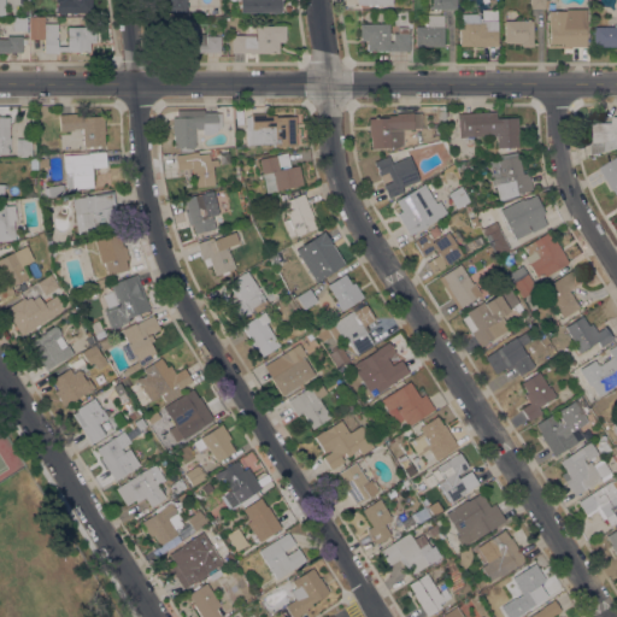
[(90,0),(90,12),(54,13),(54,0),(90,0)]
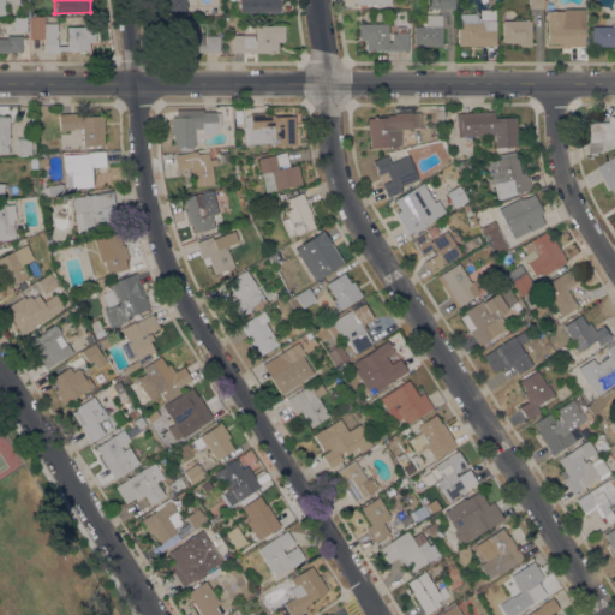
[(184,0),(184,13),(161,13),(161,0),(184,0)]
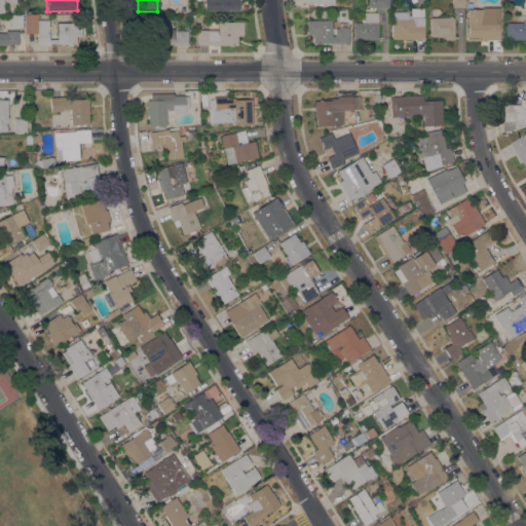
[(202,10),(202,0),(239,0),(239,10),(237,10),(202,10)]
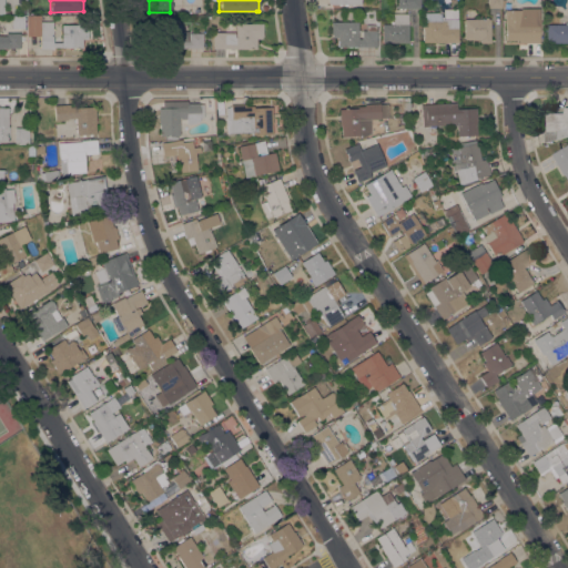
[(397,0),(418,0),(418,9),(401,9),(397,9),(396,9),(396,8),(395,8),(395,6),(397,6),(397,0)]
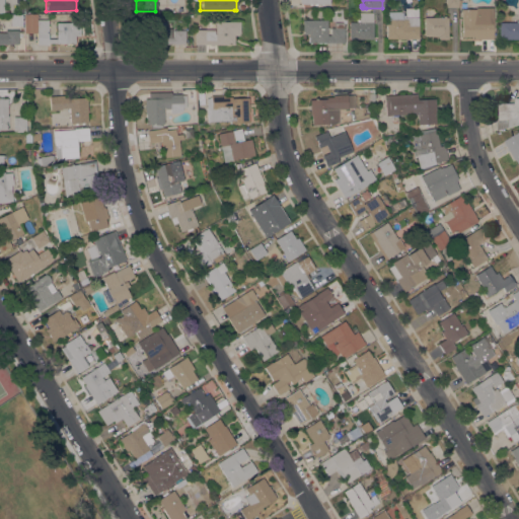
[(492,8),(492,23),(492,40),(472,40),(472,36),(461,36),(461,9),(475,9),(475,8),(492,8)]
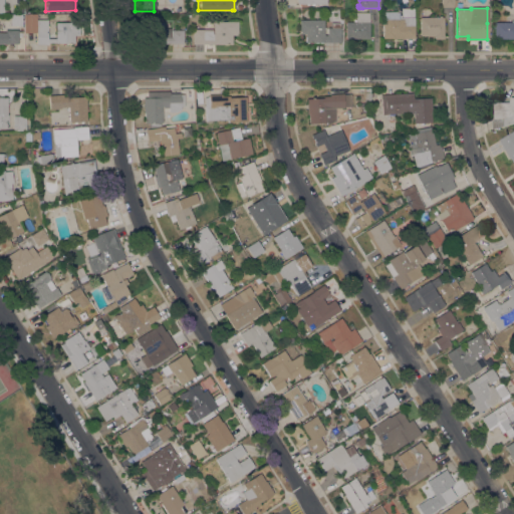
[(368,12),(368,21),(355,21),(355,13),(368,12)]
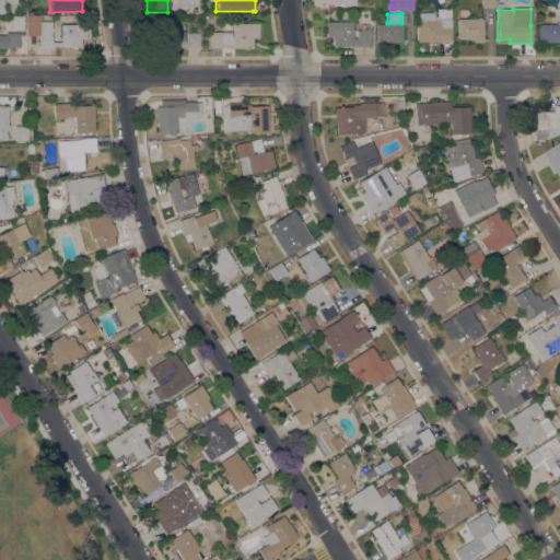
[(23,16),(23,27),(11,28),(11,16),(23,16)]
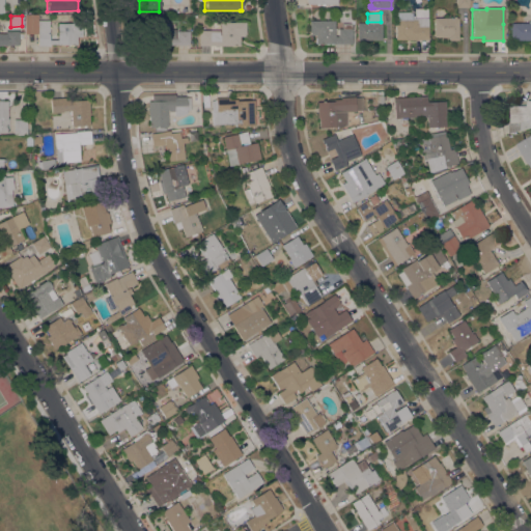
[(394,39),(394,33),(393,33),(393,32),(394,32),(394,28),(394,26),(394,20),(411,20),(411,16),(420,16),(420,18),(427,18),(427,39),(416,39),(416,40),(407,40),(407,39),(402,39),(394,39)]
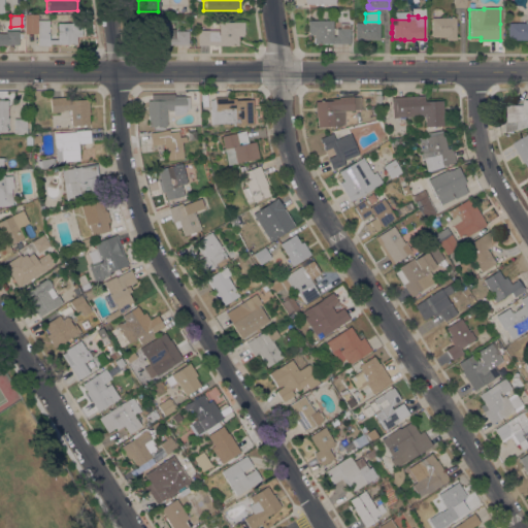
[(36,30),(34,30),(34,25),(36,25),(36,20),(48,20),(48,39),(57,38),(57,23),(70,23),(70,17),(77,17),(77,22),(80,22),(80,36),(75,36),(75,44),(57,44),(57,43),(48,43),(48,45),(36,45),(36,30)]
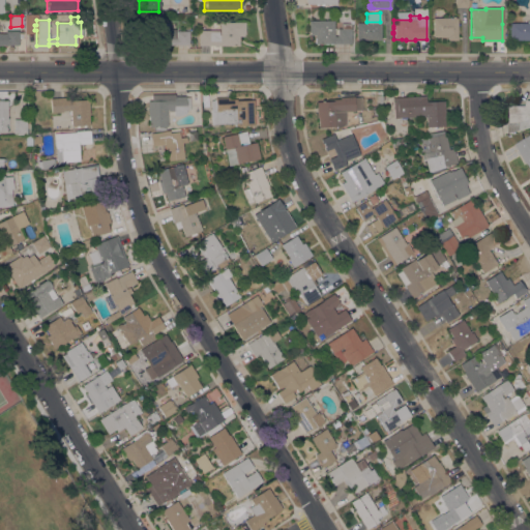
[(451,18),(451,17),(454,17),(454,18),(457,18),(457,40),(447,40),(447,37),(433,37),(433,18),(451,18)]
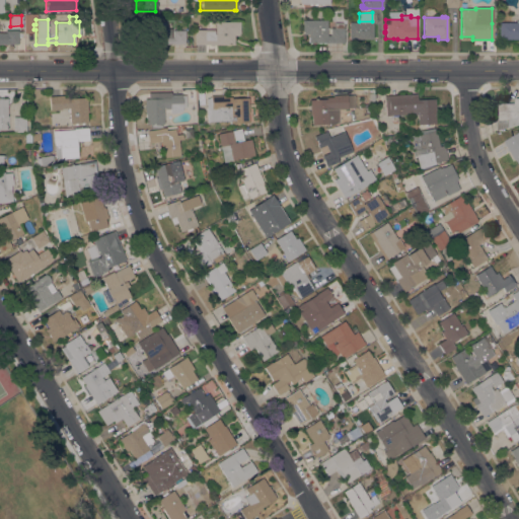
[(308,43),(308,34),(302,34),(302,31),(302,20),(326,20),(326,35),(329,35),(329,28),(335,28),(335,24),(343,24),(343,28),(344,28),(344,43),(308,43)]
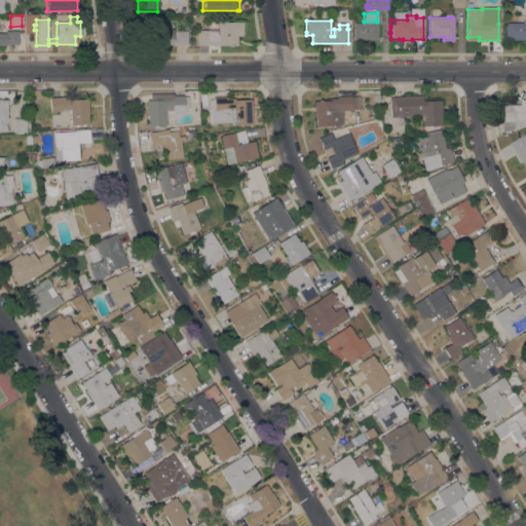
[(525,40),(504,40),(504,23),(523,23),(523,21),(525,21),(525,40)]
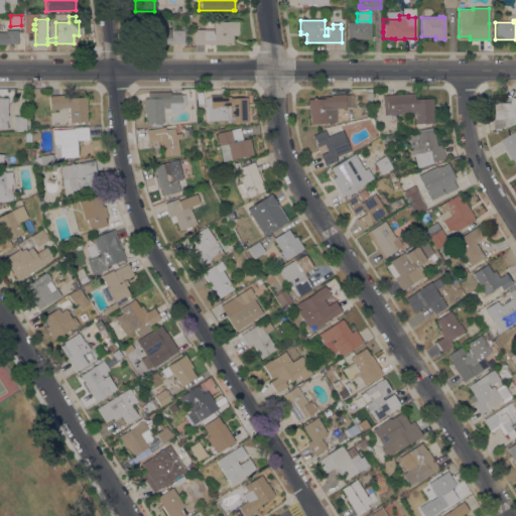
[(238,21),(238,33),(237,33),(237,35),(232,35),(232,44),(214,44),(212,44),(212,45),(208,45),(208,44),(192,44),(192,29),(212,29),(212,34),(213,34),(213,22),(238,21)]
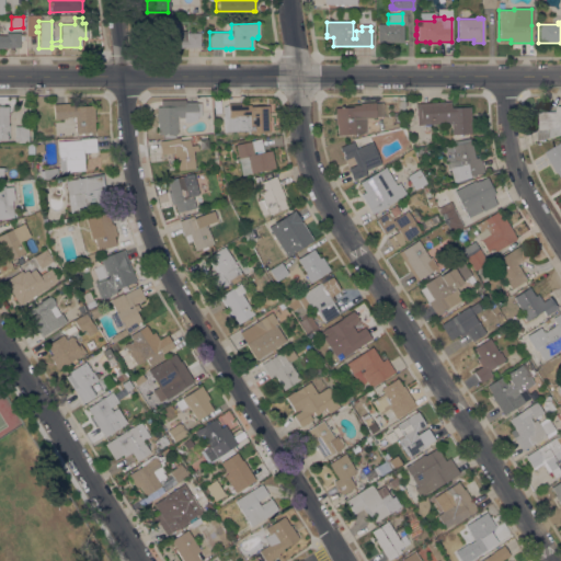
[(151,48),(151,24),(176,24),(176,41),(186,41),(186,33),(199,33),(199,47),(151,48)]
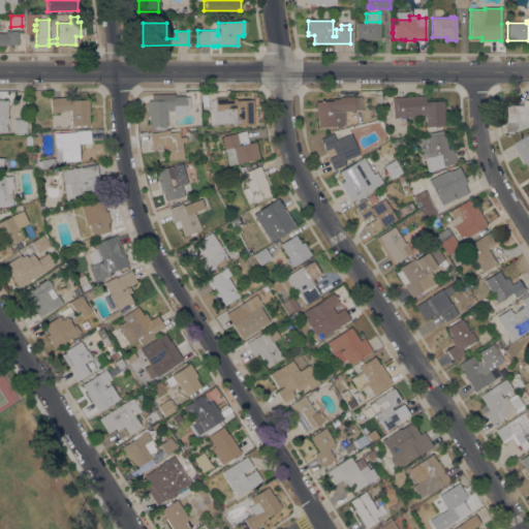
[(379,23),(379,40),(354,40),(354,23),(379,23)]
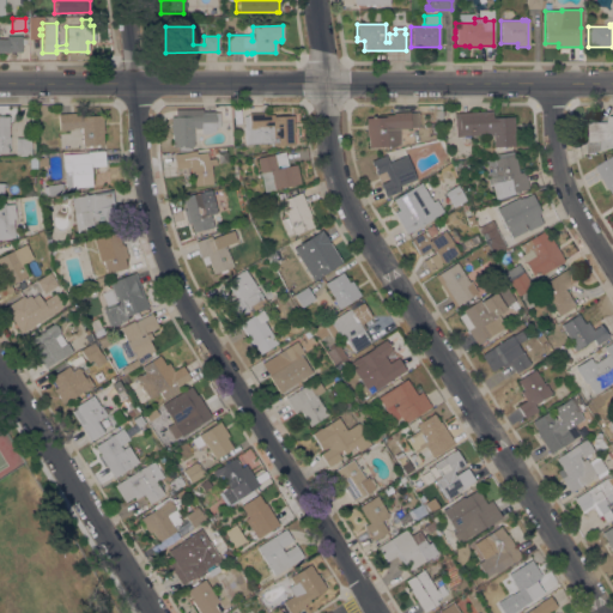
[(0,38),(6,38),(6,36),(20,35),(20,38),(25,38),(25,43),(20,43),(20,52),(0,52),(0,38)]
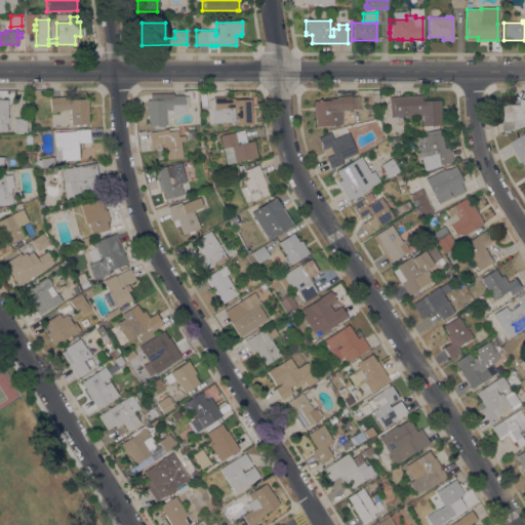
[(151,99),(151,93),(173,93),(173,95),(184,95),(184,96),(188,96),(188,109),(185,109),(185,112),(178,112),(178,115),(170,115),(170,110),(166,110),(166,109),(165,109),(165,124),(163,124),(163,128),(152,129),(152,125),(148,125),(148,115),(147,115),(146,99),(151,99)]
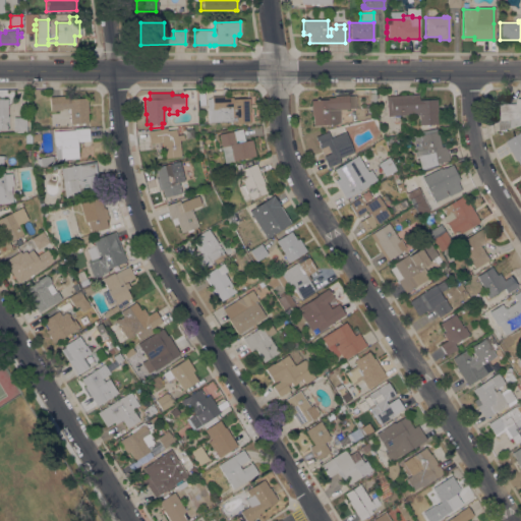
[(418,94),(418,100),(437,99),(438,124),(433,124),(433,129),(420,129),(419,125),(418,114),(387,116),(386,96),(418,94)]
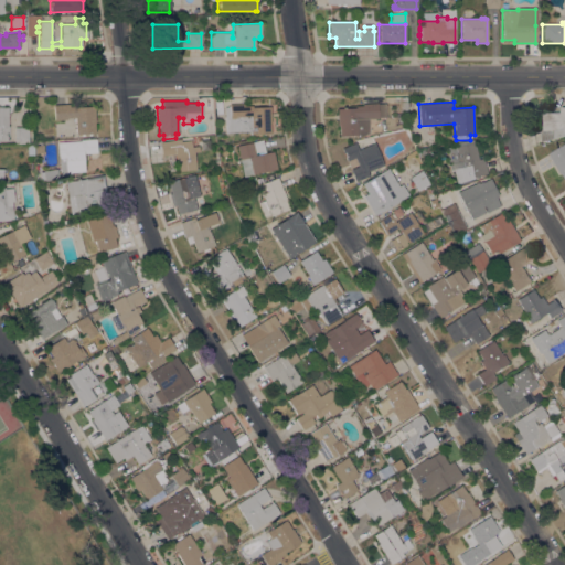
[(74,117),(66,118),(66,119),(54,120),(53,105),(75,103),(75,107),(94,106),(96,121),(94,121),(95,132),(91,134),(91,135),(87,136),(87,134),(84,134),(84,136),(81,136),(81,134),(76,135),(76,131),(75,132),(74,128),(74,117)]
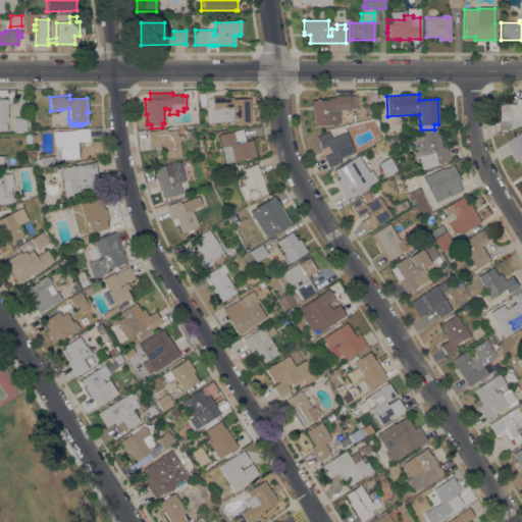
[(328,98),(334,98),(334,96),(349,95),(349,96),(356,95),(357,108),(349,108),(349,109),(340,110),(341,123),(327,124),(327,126),(324,126),(324,124),(320,124),(320,126),(317,126),(317,124),(313,125),(313,115),(312,115),(311,105),(310,105),(309,102),(311,101),(311,100),(328,99),(328,98)]
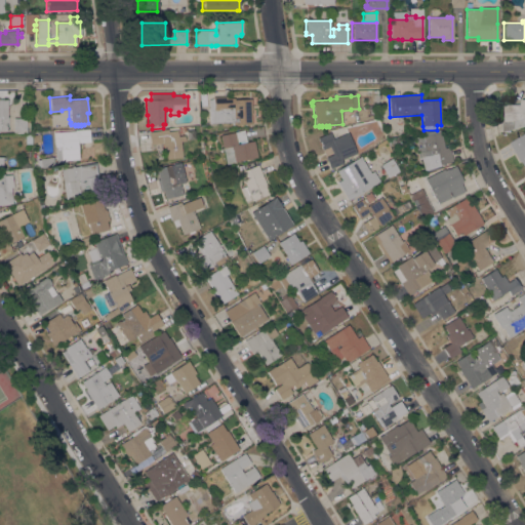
[(213,96),(228,96),(228,98),(234,97),(234,99),(251,98),(251,114),(251,124),(232,125),(232,122),(209,123),(209,112),(213,111),(213,110),(208,110),(208,99),(213,98),(213,96)]
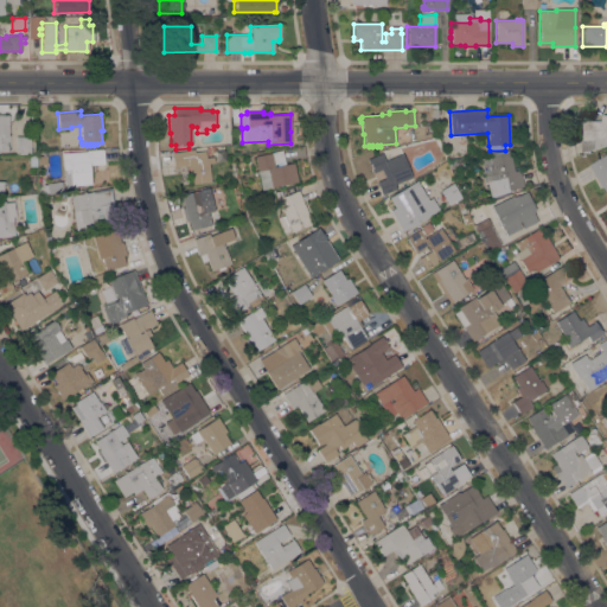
[(0,115),(8,115),(8,136),(10,136),(10,151),(0,151),(0,115)]
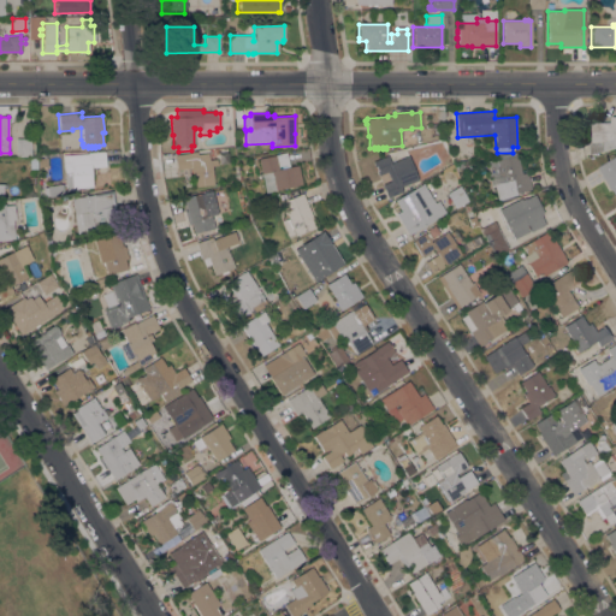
[(615,148),(591,155),(590,144),(592,144),(592,124),(604,124),(603,118),(615,117),(615,148)]
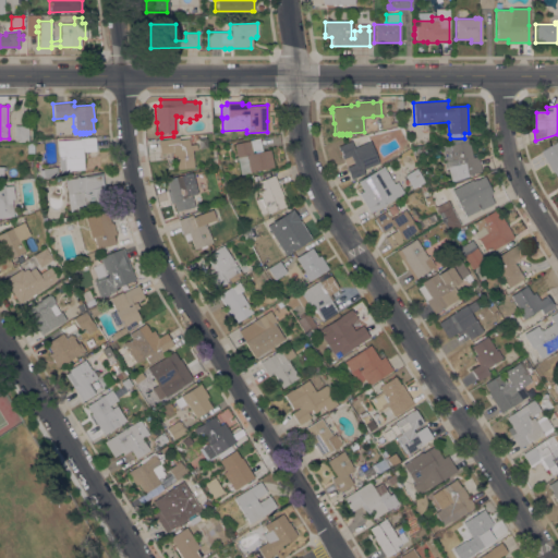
[(14,125),(28,125),(27,142),(14,141),(14,125)]
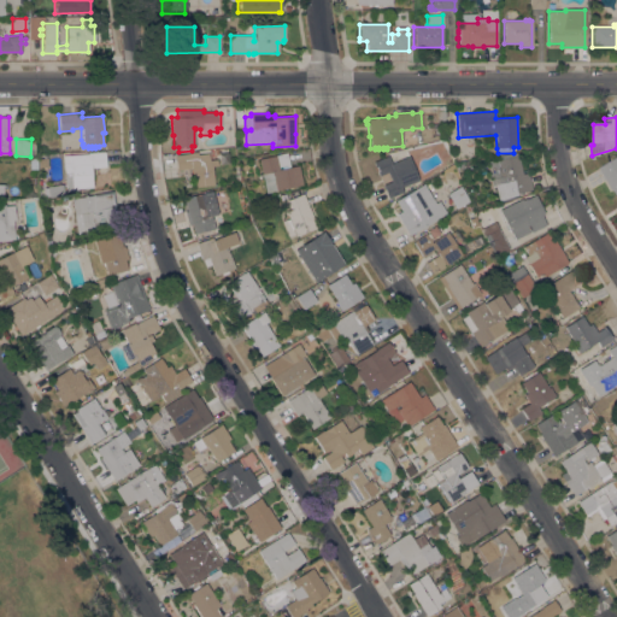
[(88,154),(88,153),(105,152),(106,166),(93,168),(94,174),(92,174),(93,187),(77,188),(77,193),(71,193),(71,191),(65,191),(64,172),(63,156),(88,154)]
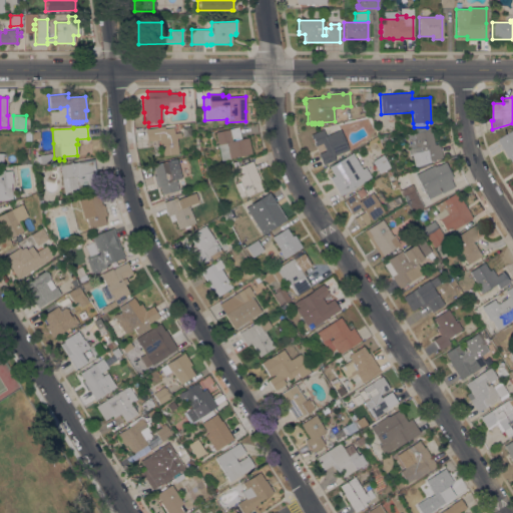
[(145,129),(157,127),(164,126),(164,128),(173,127),(173,132),(180,131),(180,137),(176,138),(178,153),(161,155),(159,139),(146,140),(145,129)]
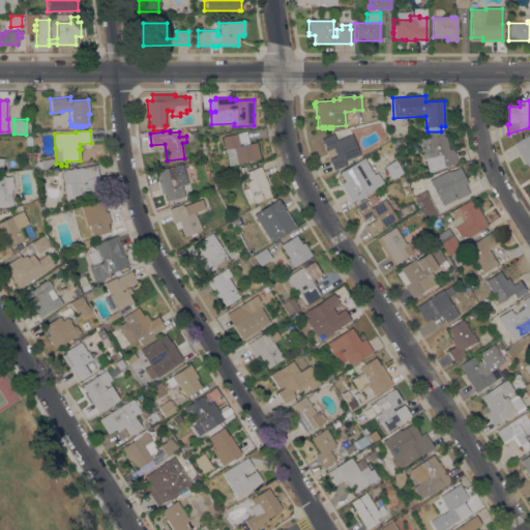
[(256,142),(260,158),(229,166),(223,137),(237,134),(239,146),(256,142)]
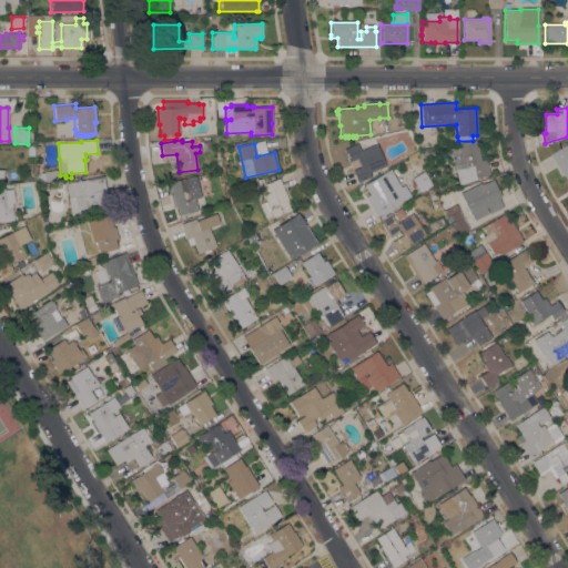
[(361,150),(376,143),(386,165),(369,172),(372,176),(357,182),(353,170),(361,166),(356,159),(348,162),(344,149),(358,143),(361,150)]
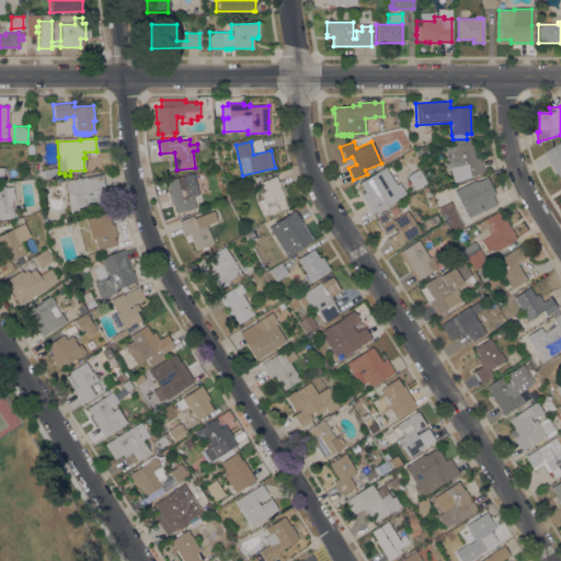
[(448,162),(447,163),(443,148),(470,141),(474,159),(480,158),(482,168),(481,169),(482,172),(469,175),(470,176),(453,182),(448,162)]
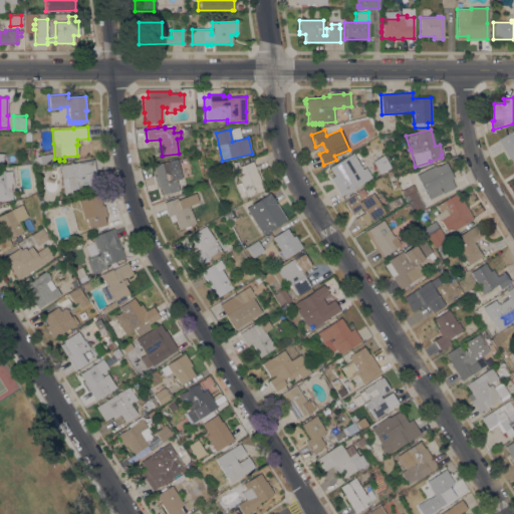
[(500,140),(513,131),(513,162),(512,159),(511,160),(500,140)]
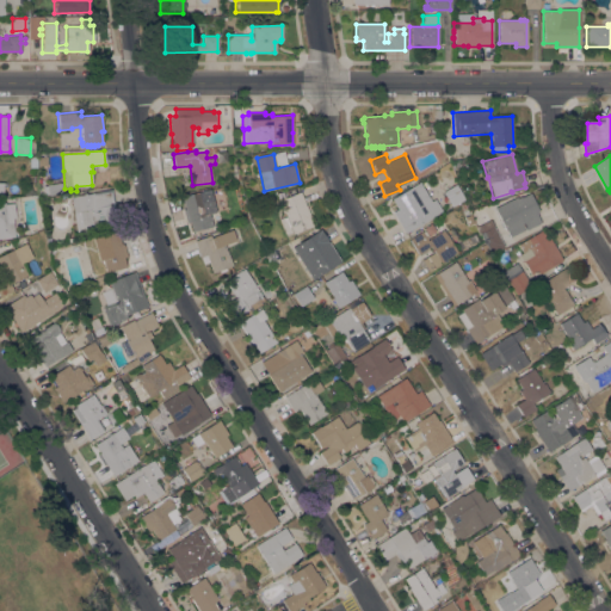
[(419,181),(431,202),(434,199),(442,210),(405,233),(393,211),(397,209),(392,199),(419,181)]
